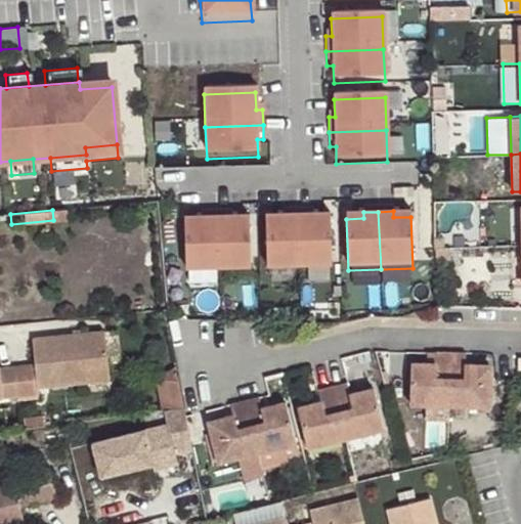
[(332,271),(330,220),(312,220),(312,214),(297,215),(299,272),(332,271)]
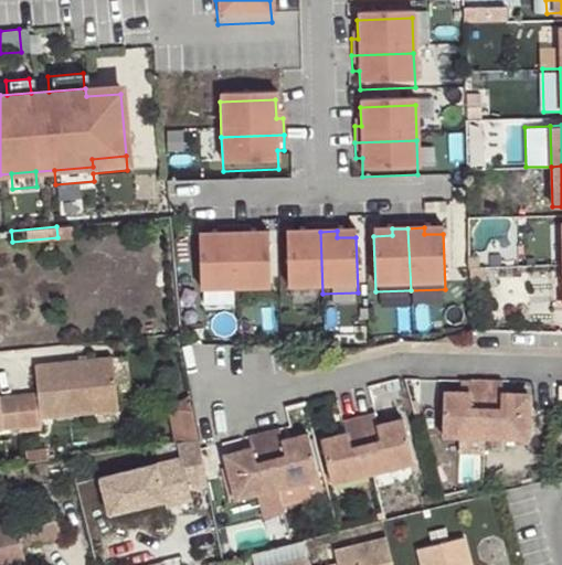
[(322,294),(320,232),(305,232),(305,238),(286,240),(288,295),(322,294)]
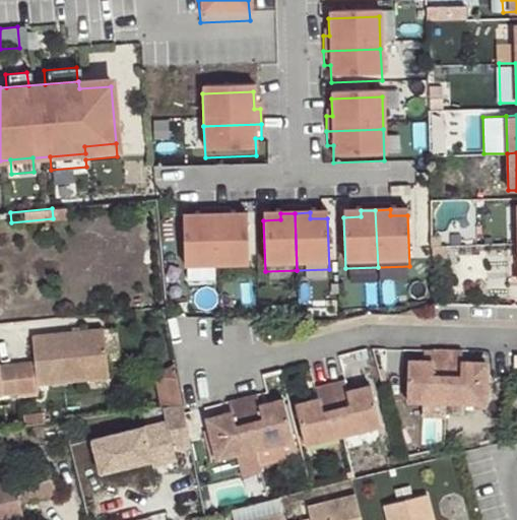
[(249,271),(247,220),(230,221),(230,215),(214,216),(216,273),(249,271)]
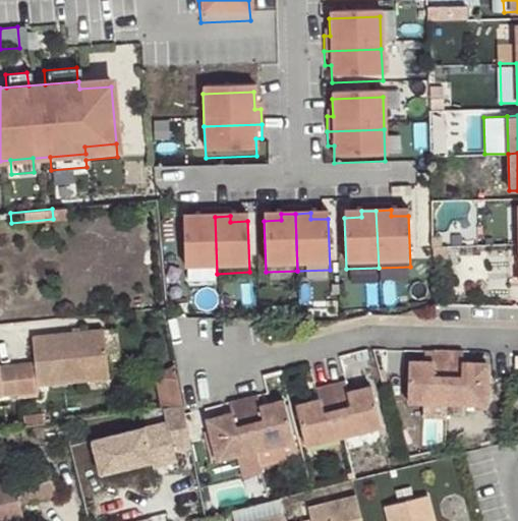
[(217,274),(215,217),(200,217),(200,223),(183,224),(185,275),(217,274)]
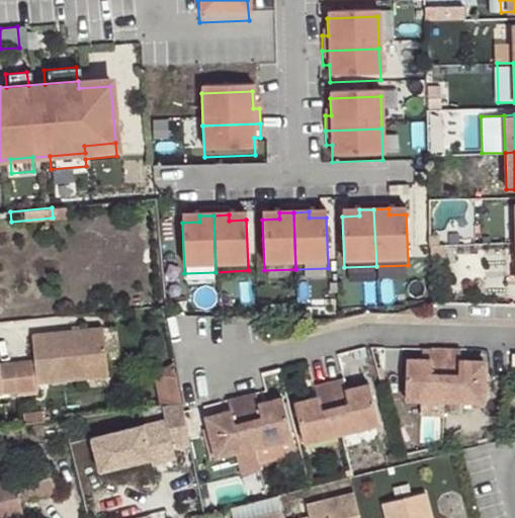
[(446,256),(445,244),(429,244),(430,256),(446,256)]
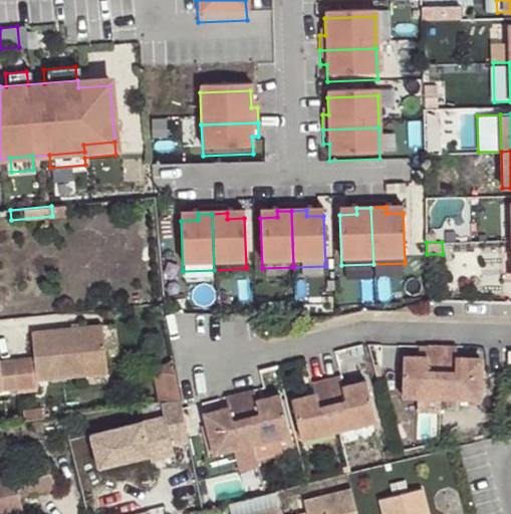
[(14,357),(16,389),(34,388),(34,378),(105,372),(100,325),(30,331),(32,356),(14,357)]
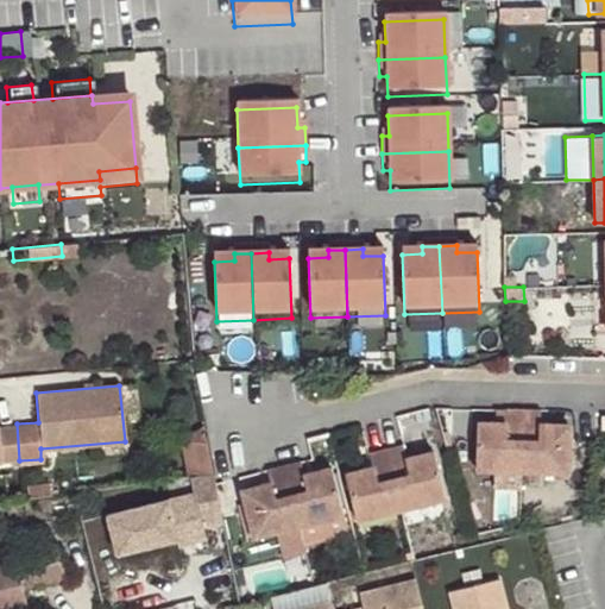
[(518,470),(521,408),(504,408),(503,422),(474,421),(473,468),(518,470)]
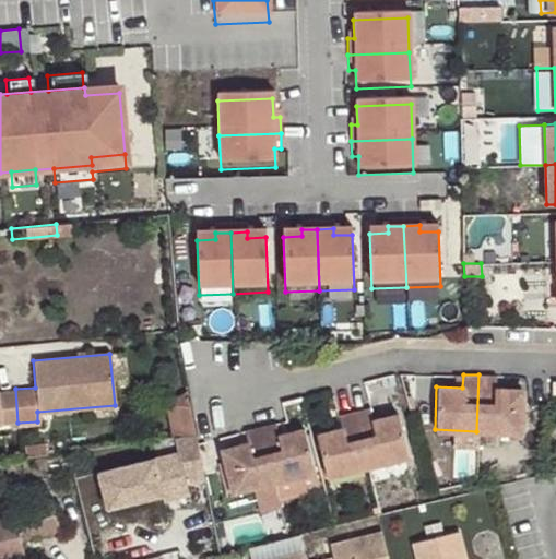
[(495,376),(478,375),(476,431),(519,432),(520,390),(494,389),(495,376)]
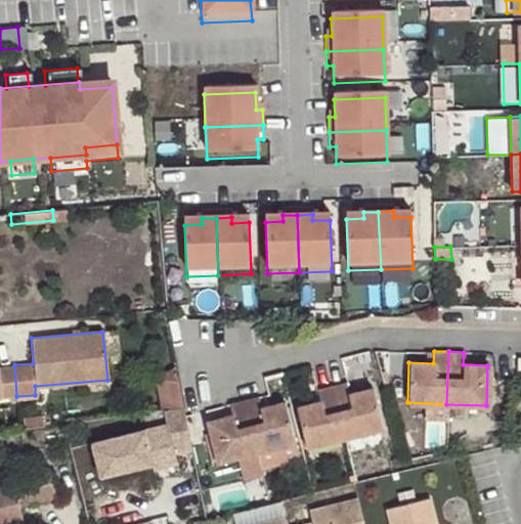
[(0,397),(16,396),(14,364),(0,366),(0,397)]
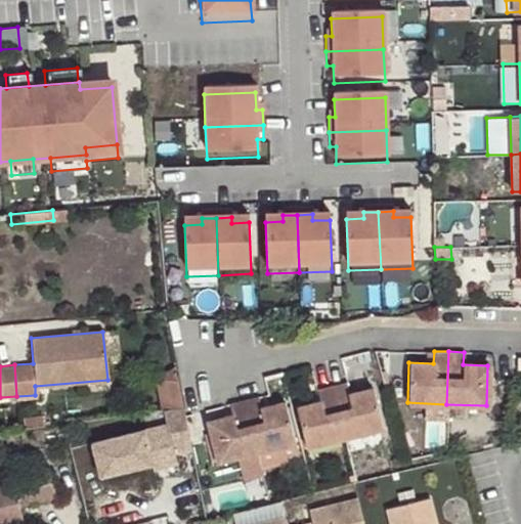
[(330,387),(343,437),(381,428),(372,389),(347,396),(345,384),(330,387)]
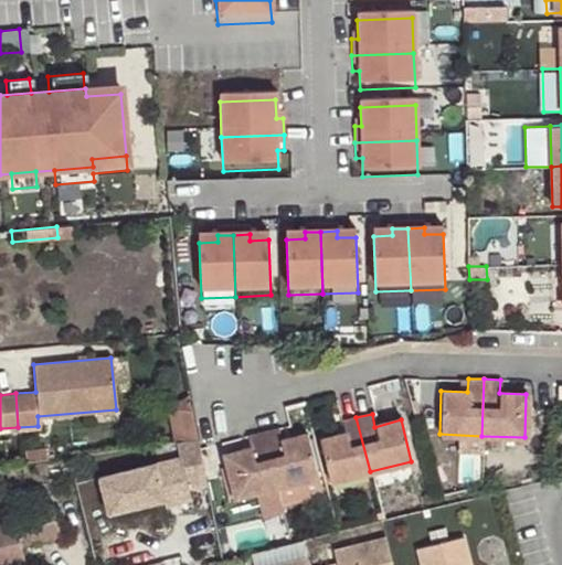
[(328,482),(370,471),(356,417),(340,420),(345,435),(318,440),(328,482)]
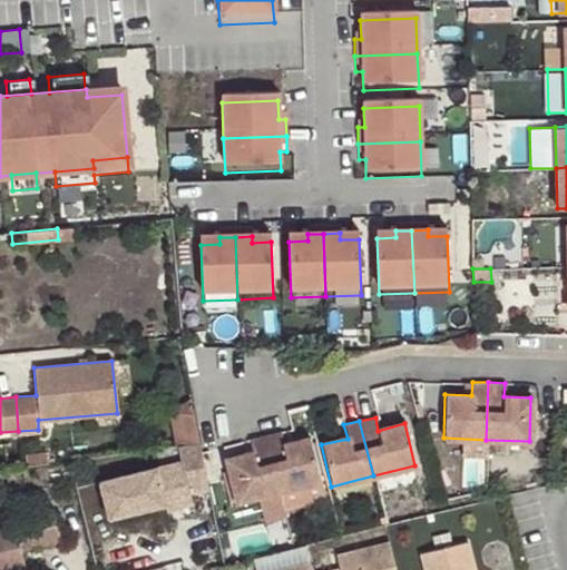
[(263,435),(276,490),(318,479),(308,438),(282,444),(279,431),(263,435)]
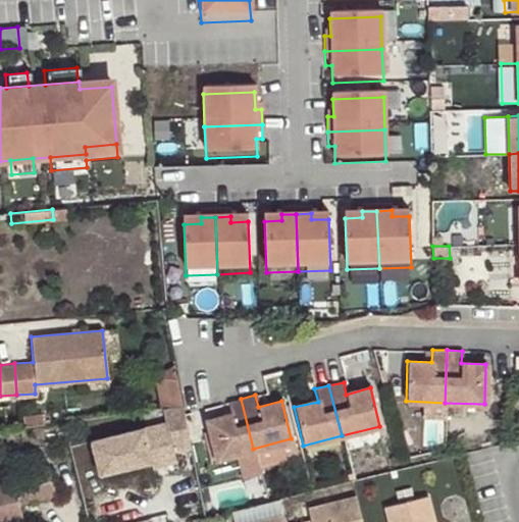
[(215,458),(253,449),(241,399),(226,402),(229,414),(205,420),(215,458)]
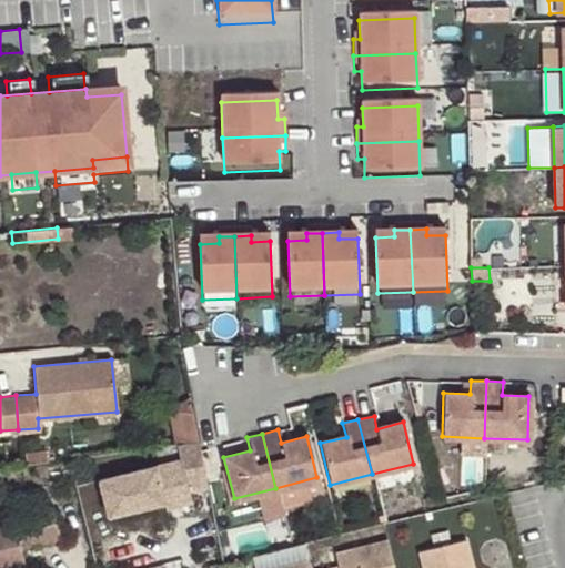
[(188,492),(205,487),(195,442),(175,444),(179,459),(97,476),(106,514),(162,501),(188,496),(188,492)]
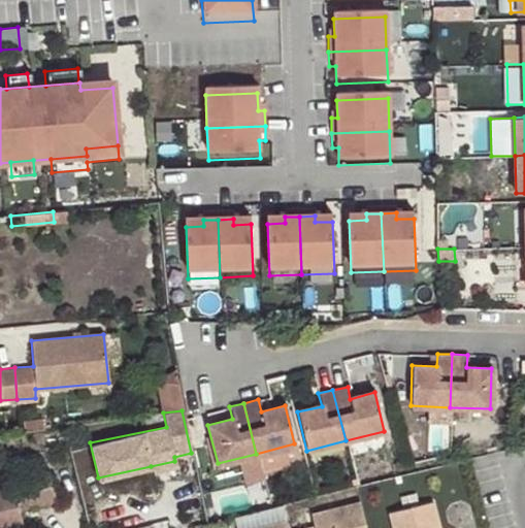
[(175,466),(174,461),(151,466),(152,471),(175,466)]
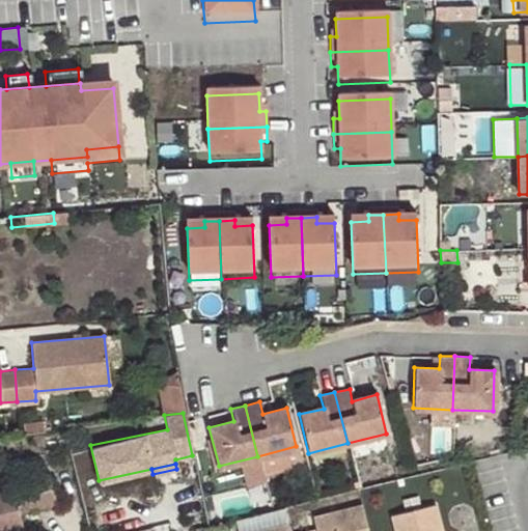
[(10,488),(0,491),(0,530),(15,530),(21,530),(17,513),(53,503),(46,472),(9,482),(10,488)]
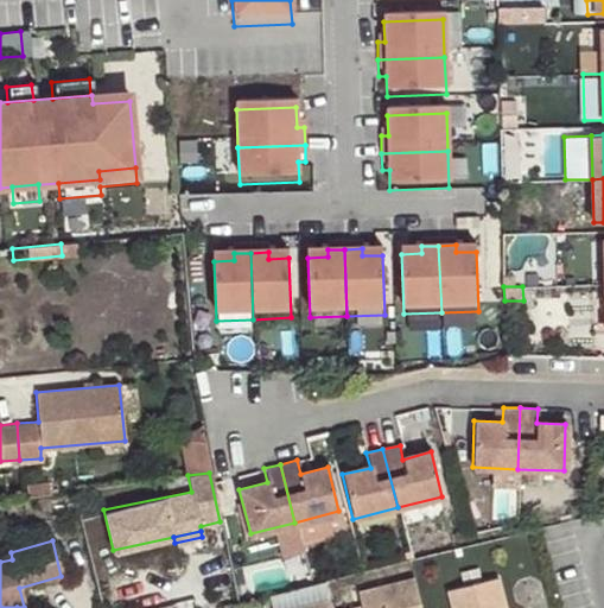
[(459,571),(463,587),(481,583),(476,567),(459,571)]
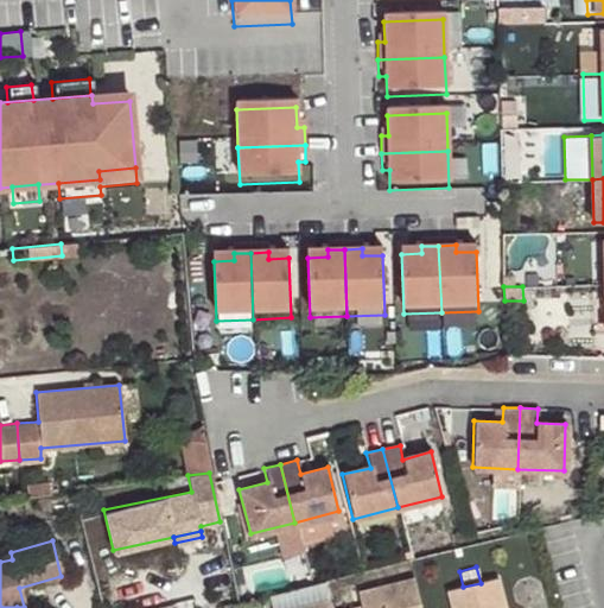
[(451,607),(504,607),(497,578),(481,583),(463,587),(446,590),(451,607)]
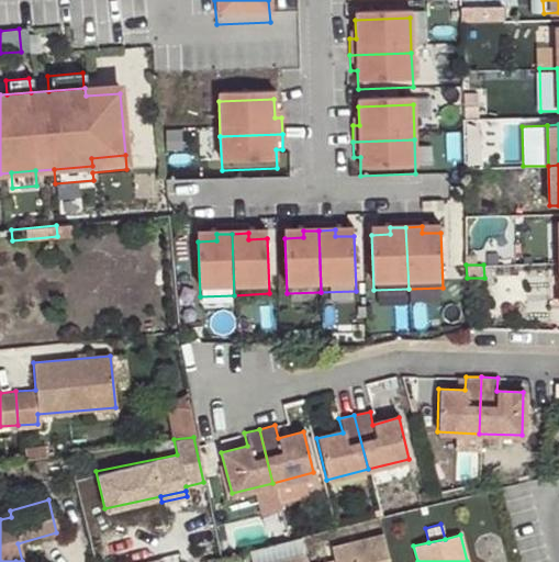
[(388,561),(381,536),(331,547),(335,560),(335,561),(388,561)]
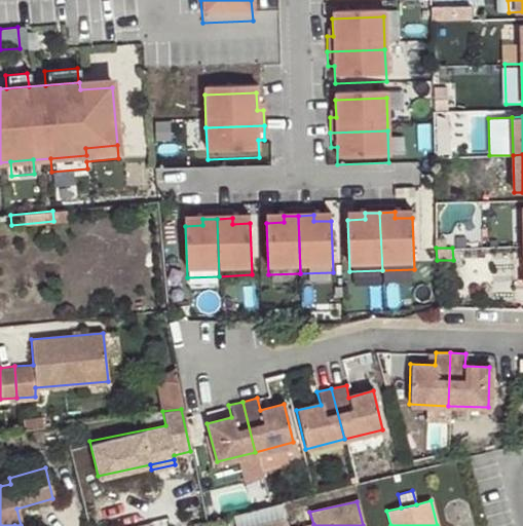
[(233,514),(235,525),(257,525),(285,519),(281,502),(269,505),(233,514)]
